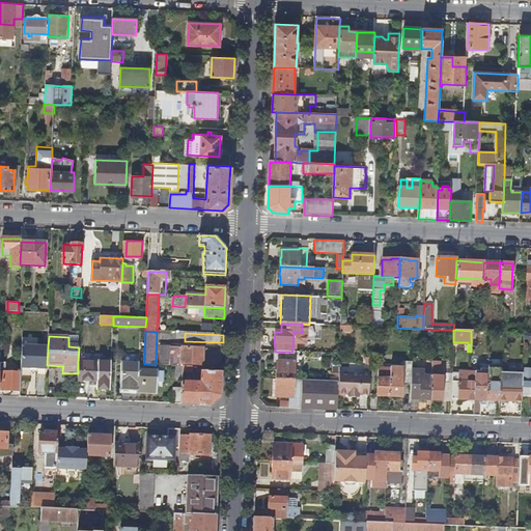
[(37,369),(47,370),(47,365),(48,346),(22,345),(21,369),(31,369),(37,369)]
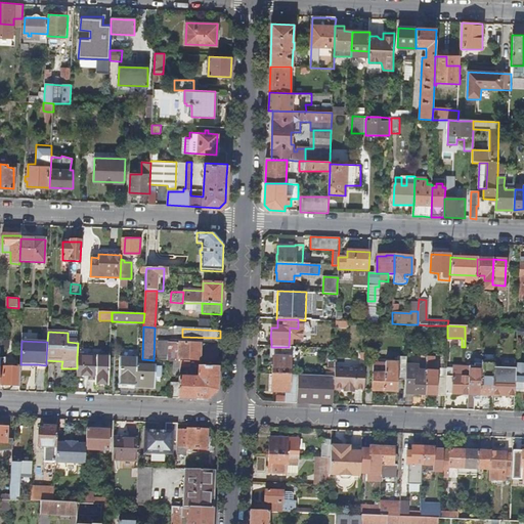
[(178,352),(178,360),(180,360),(200,361),(201,344),(167,342),(167,348),(170,348),(170,351),(178,352)]
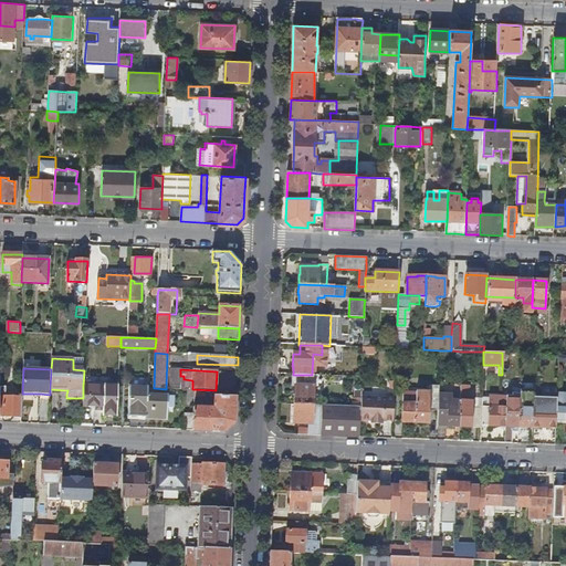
[(313,405),(314,376),(312,375),(293,375),(292,386),(295,386),(294,395),(293,405),(313,405)]
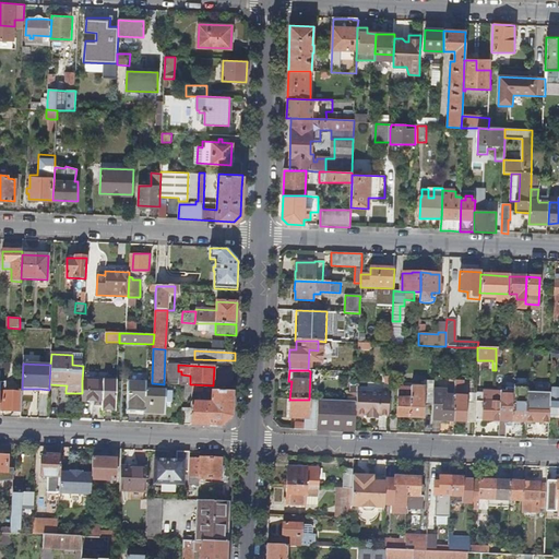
[(401,392),(411,392),(411,387),(412,375),(402,375),(401,392)]
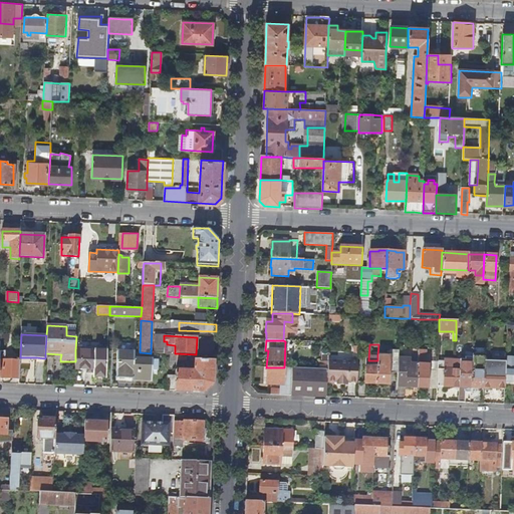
[(377,360),(377,366),(376,383),(389,384),(389,372),(398,373),(398,357),(399,350),(390,349),(390,355),(377,355),(377,360)]
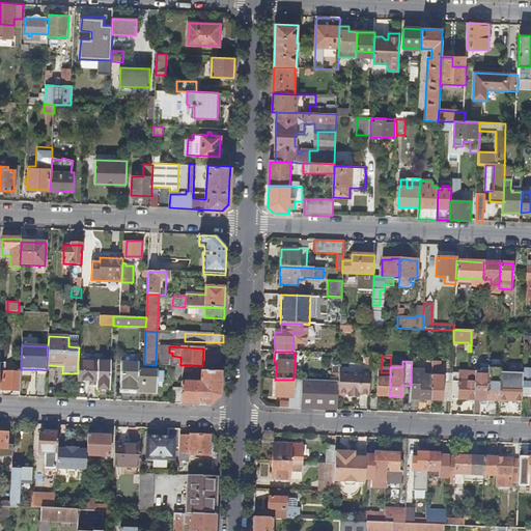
[(111,363),(78,362),(78,373),(77,382),(96,383),(96,390),(110,390),(111,363)]
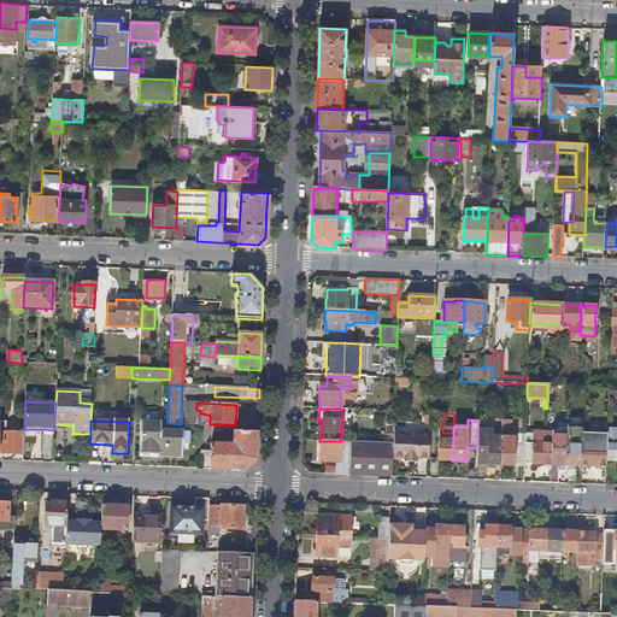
[(511,422),(501,421),(501,436),(500,465),(513,466),(515,442),(510,442),(511,422)]
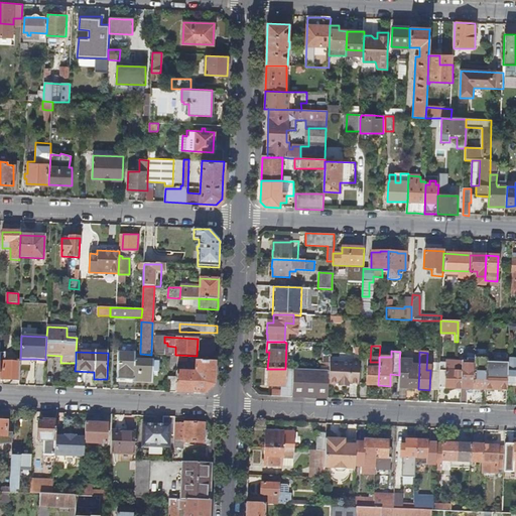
[(0,353),(0,355),(0,380),(19,381),(20,363),(5,362),(6,353),(0,353)]
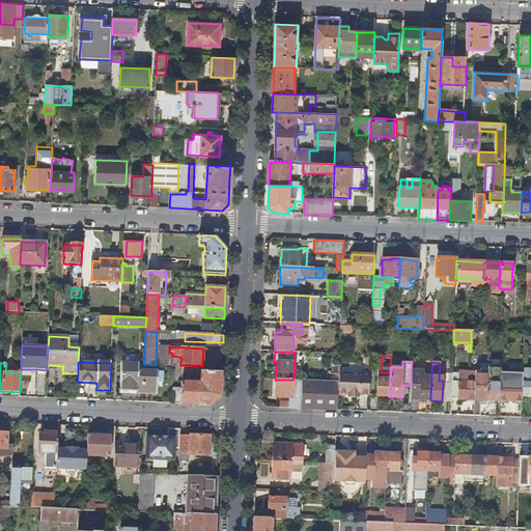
[(157,393),(157,384),(158,372),(138,371),(139,364),(121,363),(120,392),(136,393),(136,392),(157,393)]
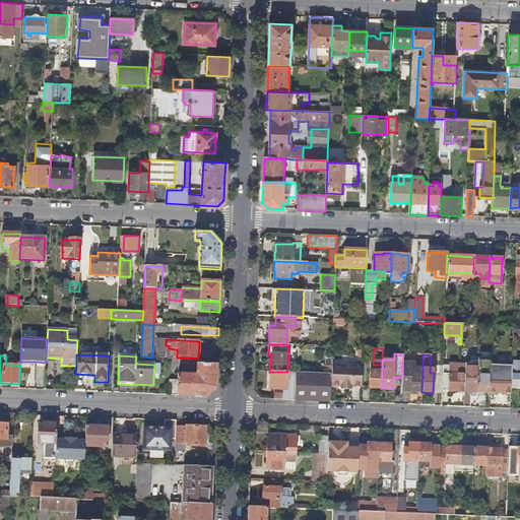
[(477,361),(476,392),(489,393),(489,392),(490,364),(490,360),(485,360),(485,358),(477,358),(477,361)]
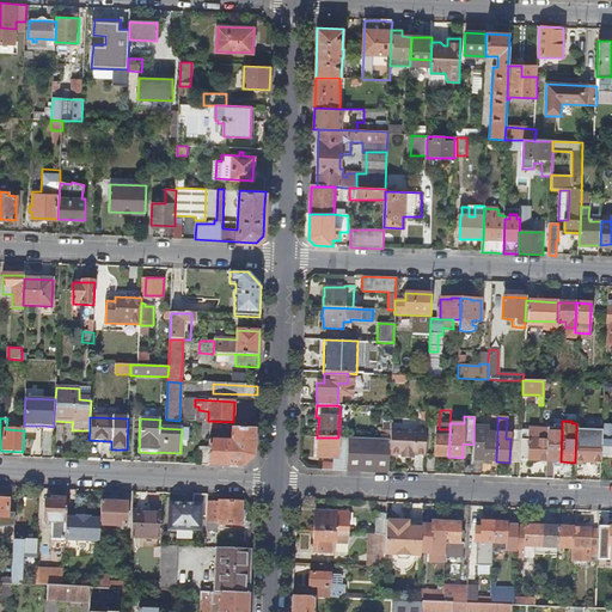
[(546,428),(546,438),(546,461),(545,479),(552,479),(554,466),(552,466),(552,461),(561,461),(562,424),(557,424),(556,428),(546,428)]
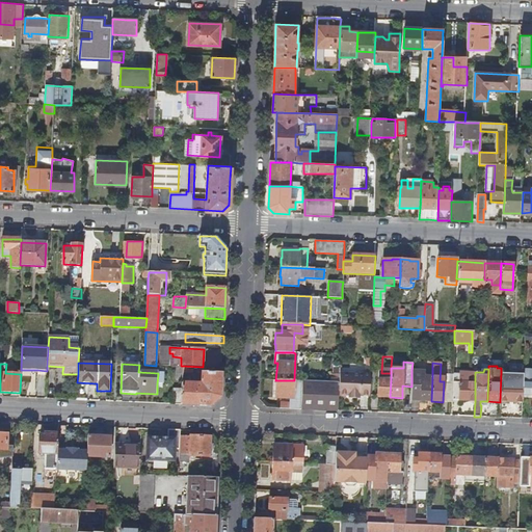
[(531,369),(524,370),(524,373),(523,398),(529,398),(529,395),(531,395),(531,399),(531,405),(531,369)]
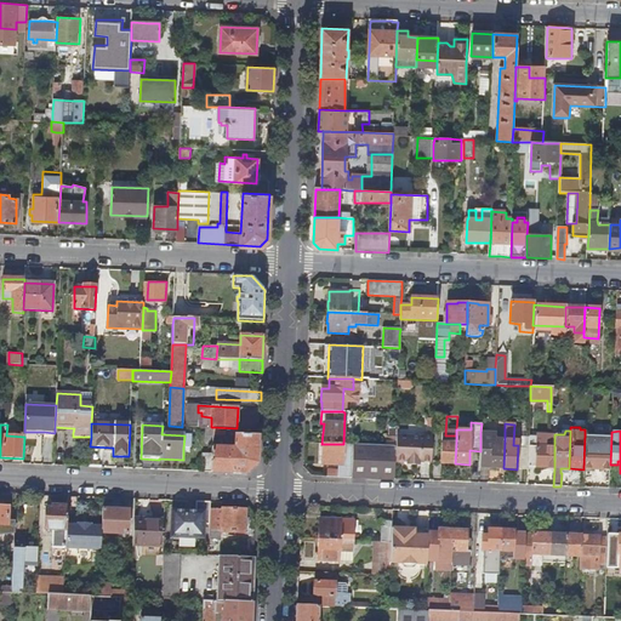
[(421,437),(396,436),(396,446),(394,461),(406,461),(409,465),(416,465),(419,462),(431,462),(432,433),(421,432),(421,437)]
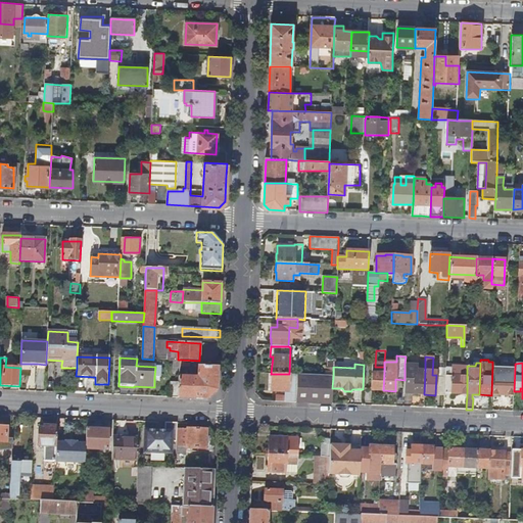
[(405,380),(403,393),(421,394),(424,394),(425,370),(416,370),(416,365),(405,364),(405,380)]
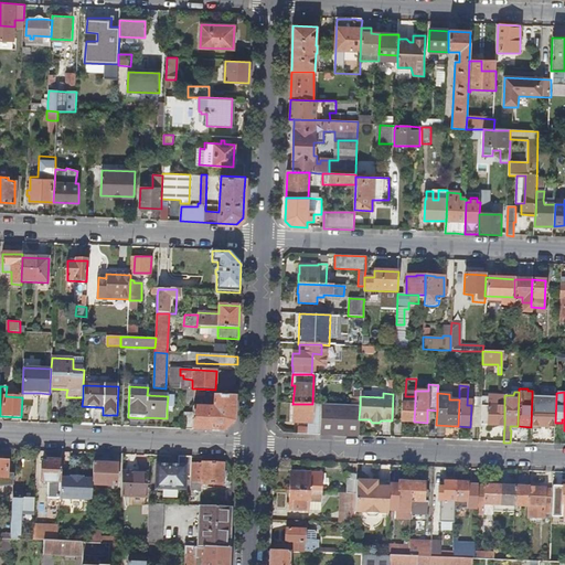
[(214,407),(193,407),(193,413),(192,429),(225,432),(234,422),(235,396),(214,395),(214,407)]
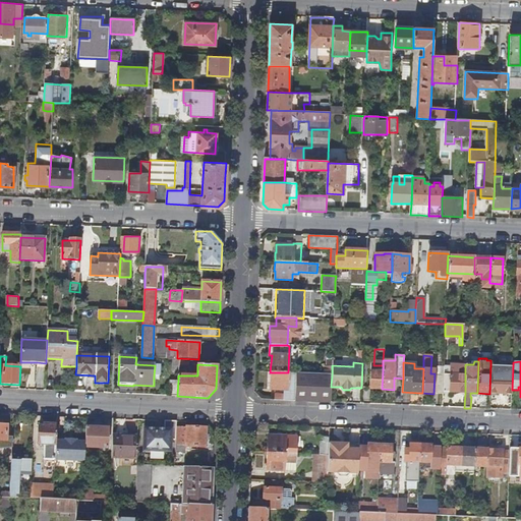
[(490,364),(489,393),(511,394),(512,390),(513,365),(490,364)]
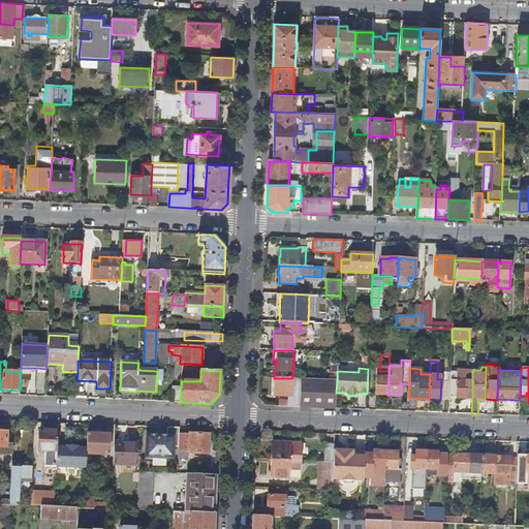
[(465,373),(450,372),(450,381),(449,398),(472,399),(472,378),(465,378),(465,373)]
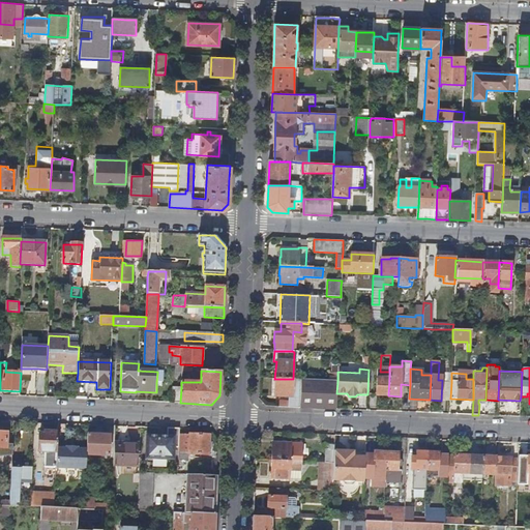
[(376,395),(388,395),(389,378),(377,378),(376,395)]
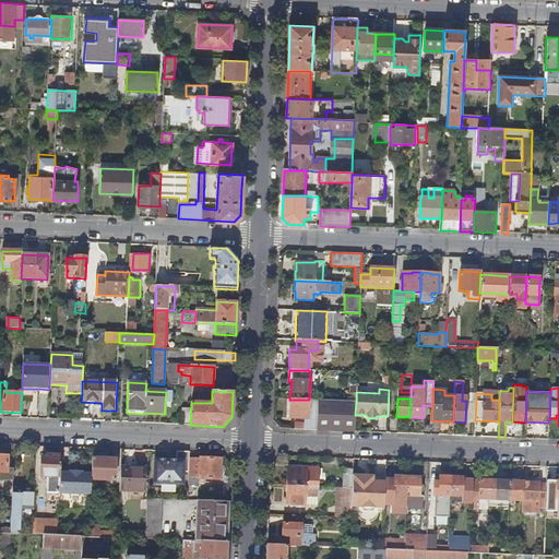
[(355,432),(355,415),(356,402),(318,401),(317,407),(309,406),(309,400),(289,400),(289,409),(290,409),(290,418),(305,419),(304,430),(355,432)]
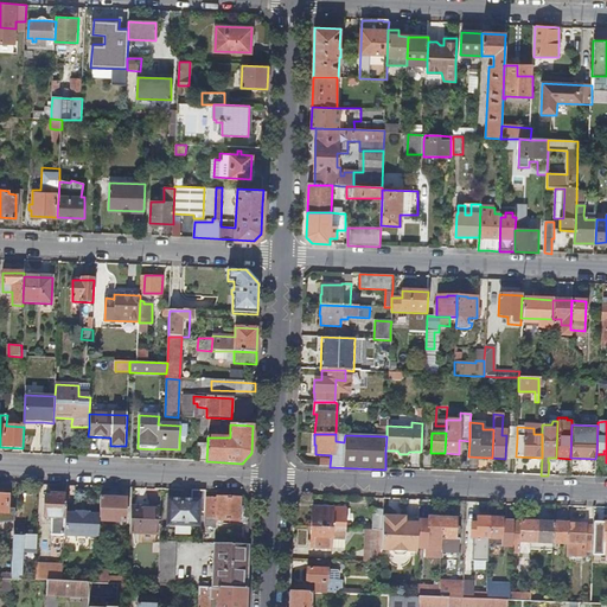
[(198,443),(197,461),(206,461),(208,443),(198,443)]
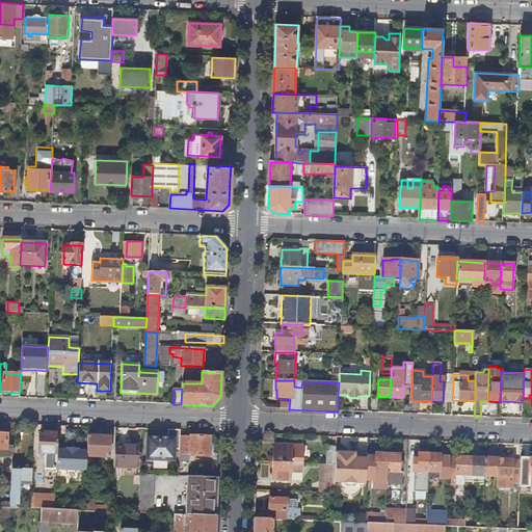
[(180,436),(180,430),(169,430),(168,439),(148,437),(147,460),(175,461),(179,461),(180,436)]
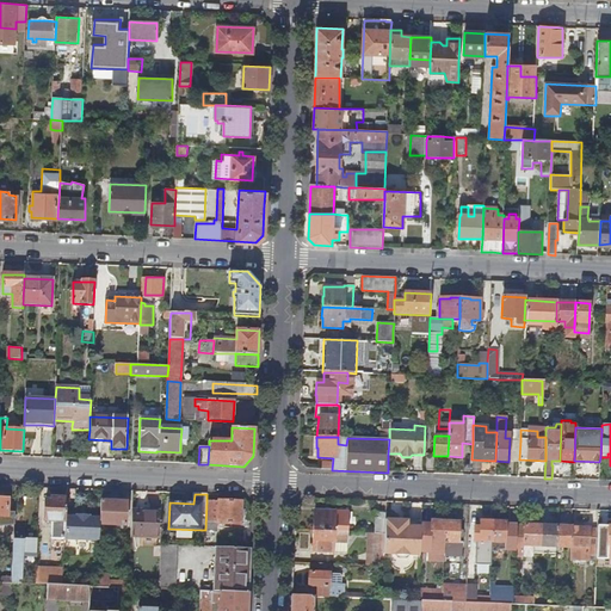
[(51,539),(63,539),(65,516),(66,499),(51,498),(51,501),(45,501),(44,522),(51,522),(51,539)]
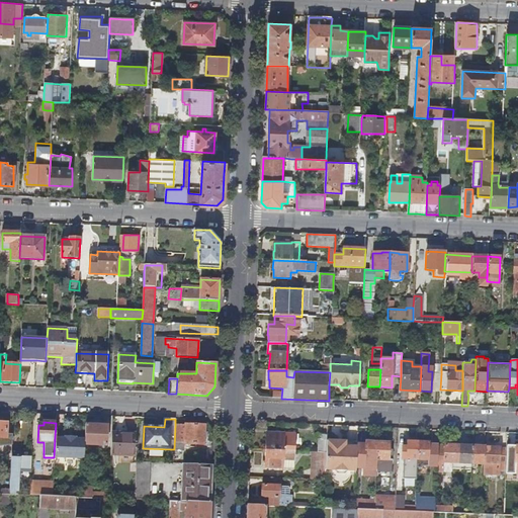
[(107,425),(86,425),(85,438),(85,445),(95,446),(94,448),(97,449),(97,446),(107,446),(107,425)]
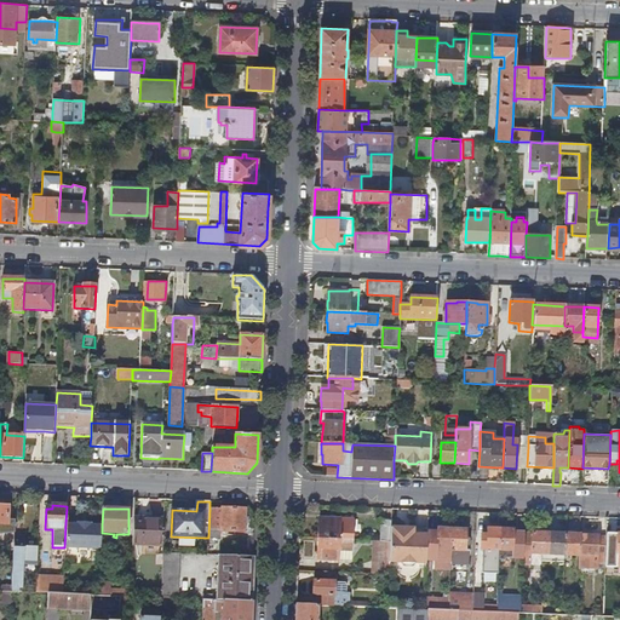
[(222,510),(210,509),(208,538),(208,539),(220,540),(220,532),(245,533),(245,510),(222,509),(222,510)]
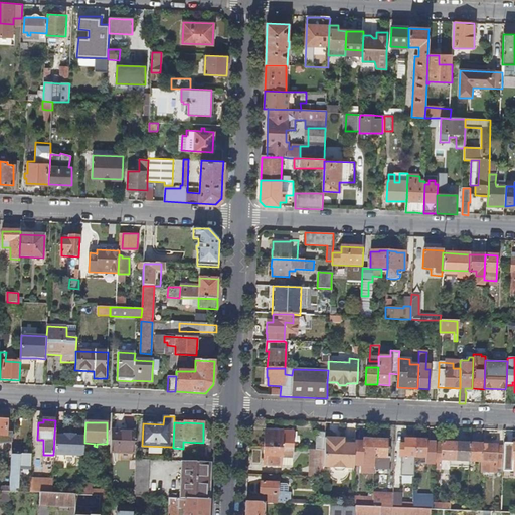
[(111,454),(135,454),(136,432),(111,431),(111,454)]
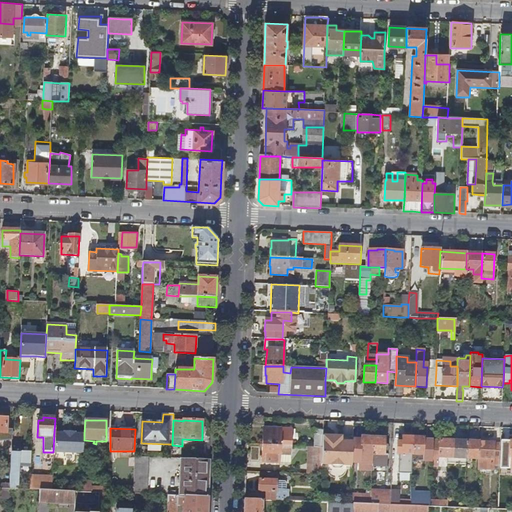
[(263,436),(262,445),(291,447),(292,429),(264,428),(264,436),(263,436)]
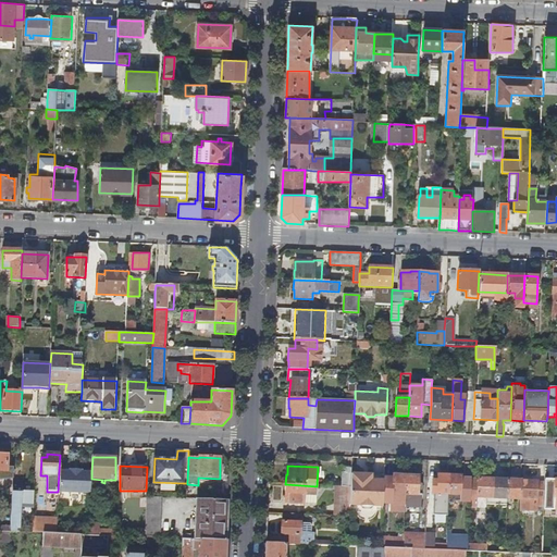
[(351,487),(351,473),(351,471),(351,468),(343,468),(342,487),(351,487)]
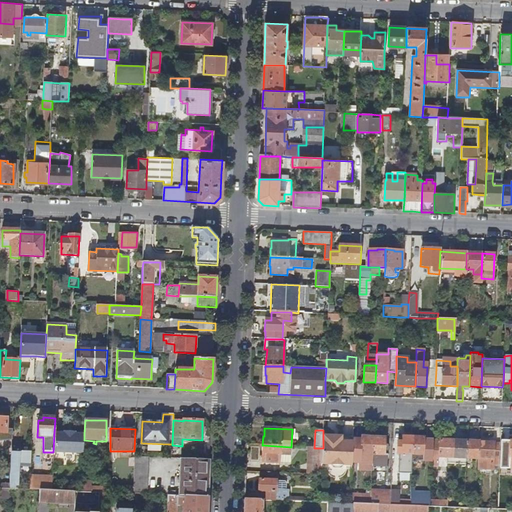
[(63,433),(54,432),(53,452),(84,453),(84,440),(84,433),(74,433),(75,432),(63,431),(63,433)]
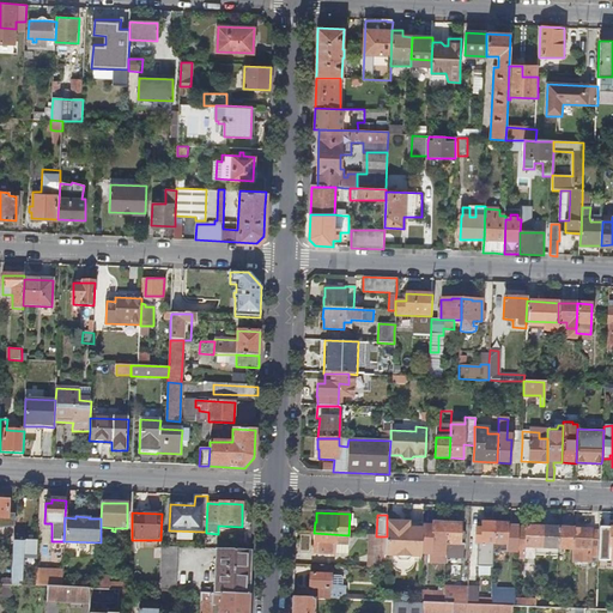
[(410,522),(387,521),(387,536),(386,557),(394,557),(399,562),(408,562),(412,557),(422,558),(422,554),(423,529),(410,528),(410,522)]
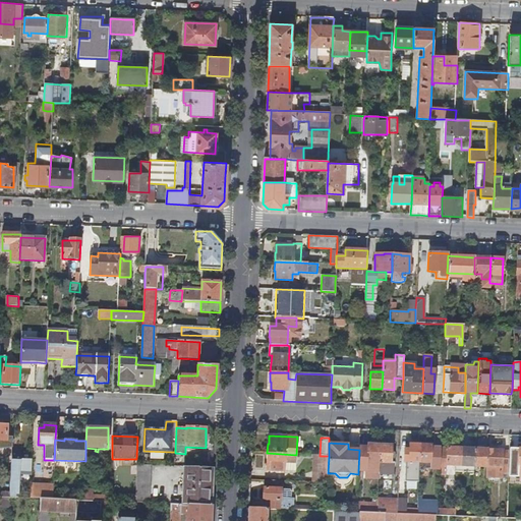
[(405,470),(419,470),(420,445),(409,444),(409,449),(406,449),(405,470)]
